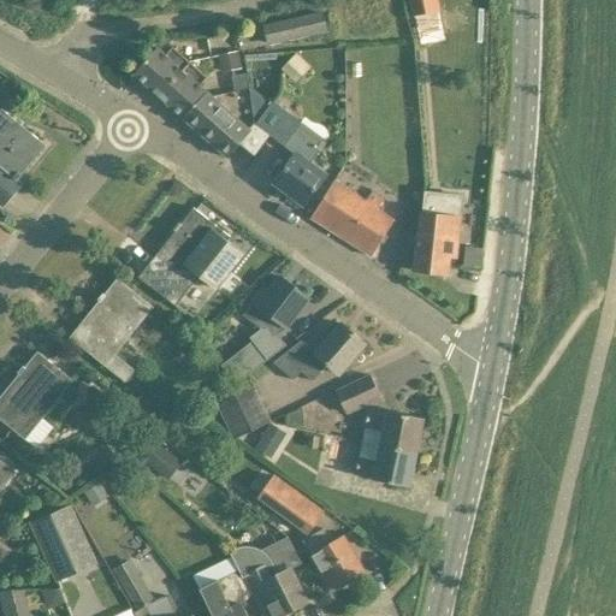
[(266,27),(271,46),(325,34),(320,12),(266,27)]
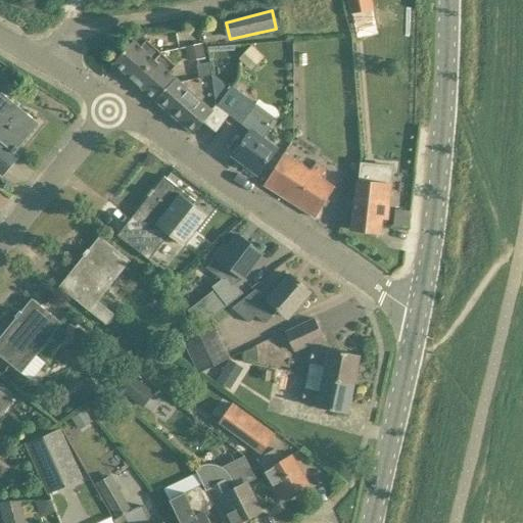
[(135,82),(161,53),(147,40),(141,47),(134,41),(113,63),(135,82)]
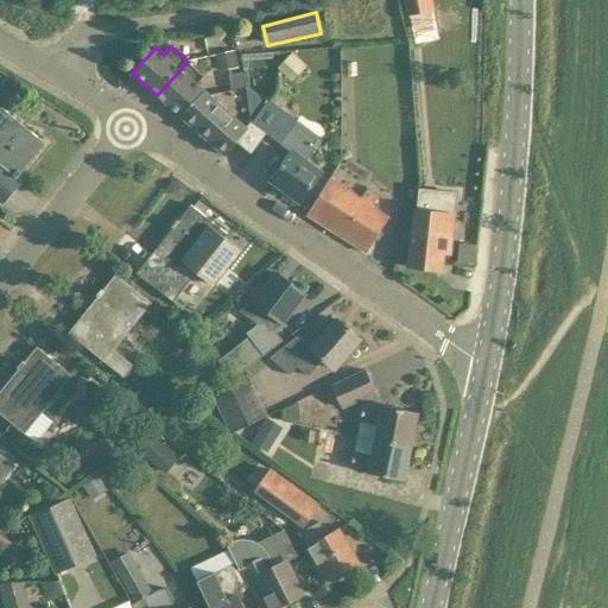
[(235,50),(216,54),(220,71),(239,68),(235,50)]
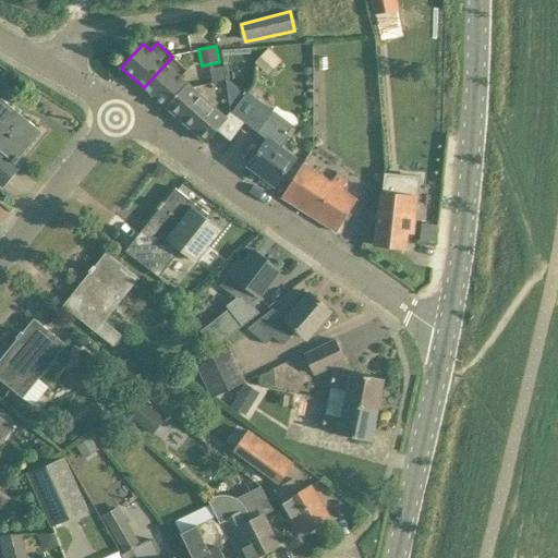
[(278,58),(269,48),(255,62),(264,71),(278,58)]
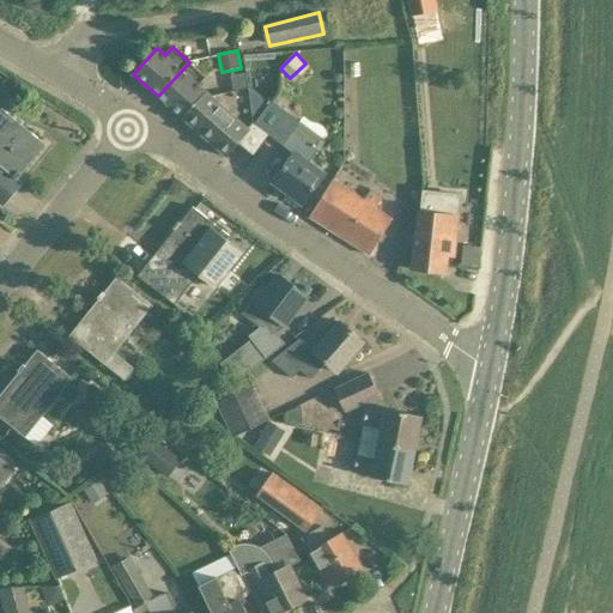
[(206,77),(189,62),(158,96),(183,117),(206,91),(199,85),(206,77)]
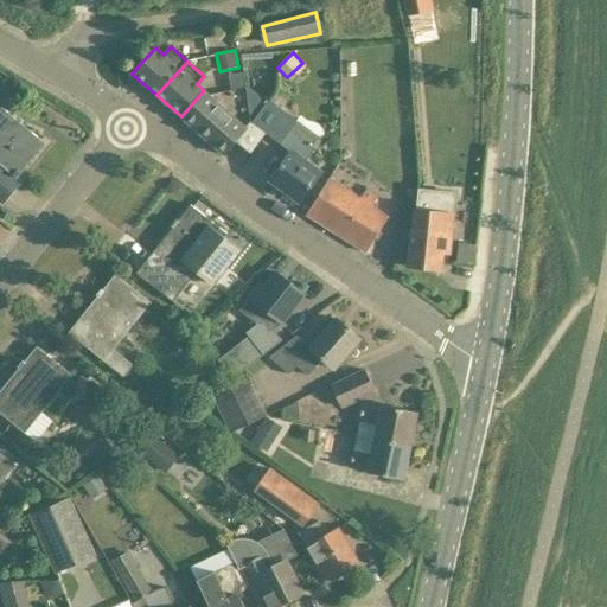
[(254,122),(268,134),(292,152),(270,179),(300,200),(321,174),(306,161),(323,140),(270,100),(268,102),(247,87),(253,123),(254,122)]
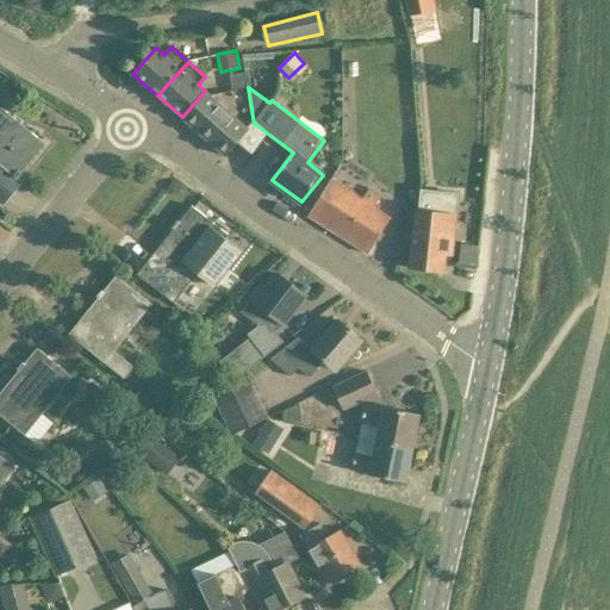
[(253,155),(269,135),(255,123),(254,124),(249,130),(205,91),(182,117),(225,156),(237,143),(253,155)]
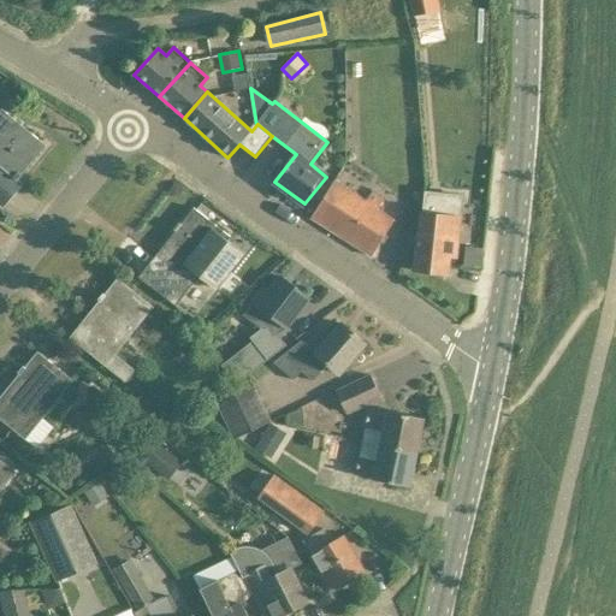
[(0,185),(13,196),(23,184),(18,179),(22,175),(19,172),(42,144),(45,146),(46,146),(0,107),(0,185)]
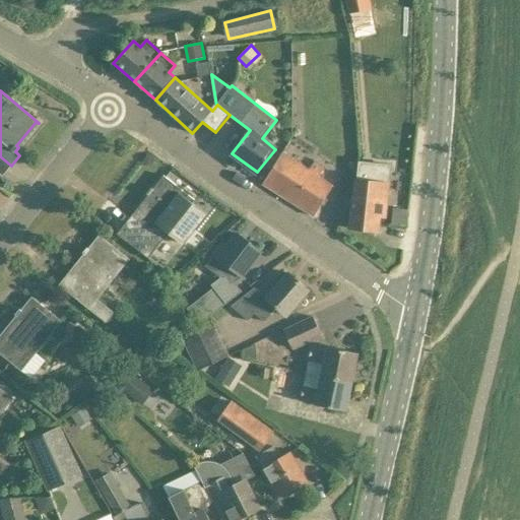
[(281,154),(263,184),(313,215),(312,215),(314,216),(333,187),(318,178),(325,168),(315,160),(309,171),(281,154)]
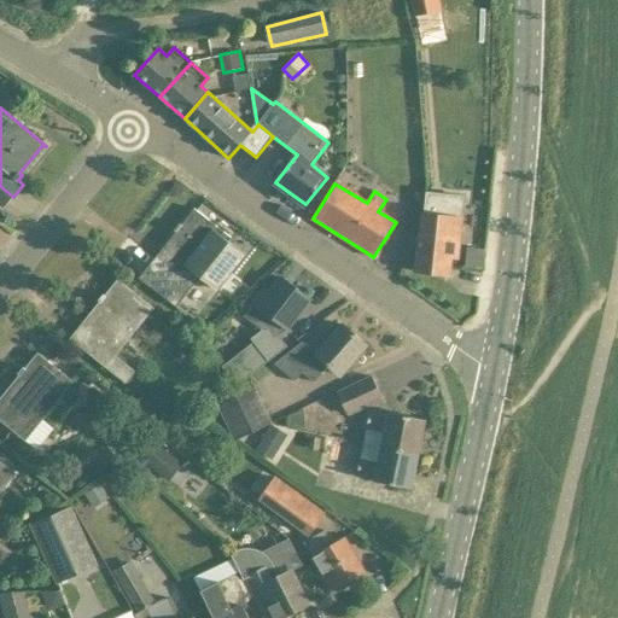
[(462,221),(464,204),(465,197),(425,193),(423,216),(427,216),(425,235),(419,234),(415,272),(449,275),(452,257),(458,258),(460,239),(462,221)]
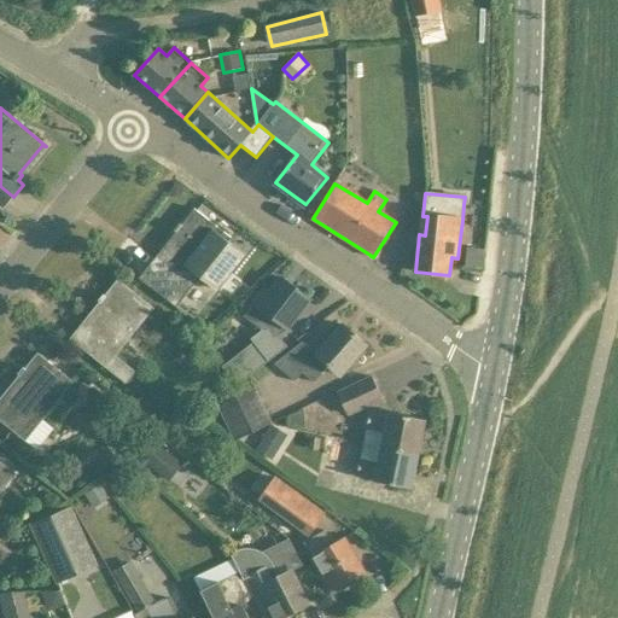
[(228,242),(231,238),(194,209),(193,210),(194,210),(182,226),(180,223),(175,231),(176,232),(163,249),(162,250),(164,251),(158,258),(157,257),(139,279),(176,307),(199,278),(217,292),(246,255),(228,242)]
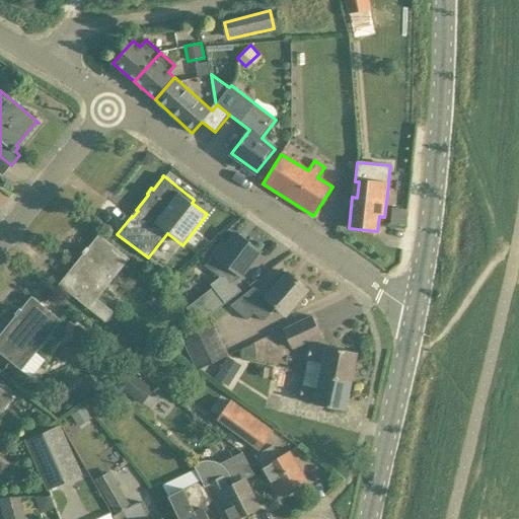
[(390,224),(405,226),(408,210),(392,208),(390,224)]
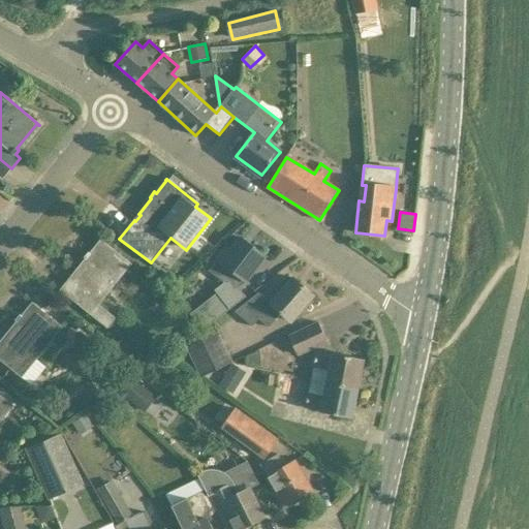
[(232,250),(227,246),(209,271),(224,282),(215,289),(217,292),(190,313),(206,328),(229,309),(245,297),(239,287),(246,280),(265,255),(242,238),(232,250)]
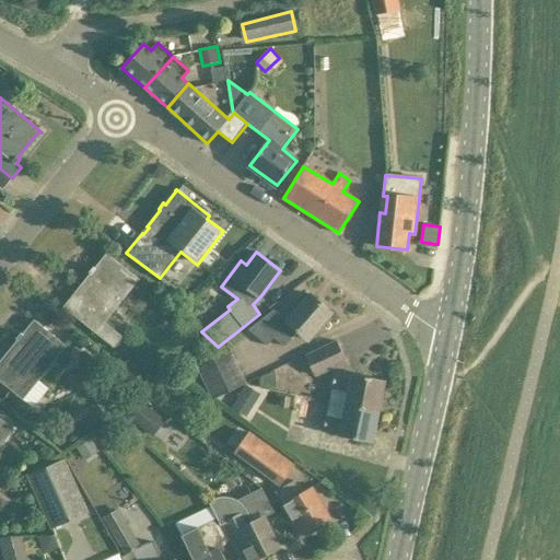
[(123,337),(105,323),(140,280),(107,253),(106,254),(95,268),(94,266),(89,272),(91,273),(79,289),(78,289),(78,290),(80,291),(74,298),(72,295),(63,306),(114,348),(123,337)]
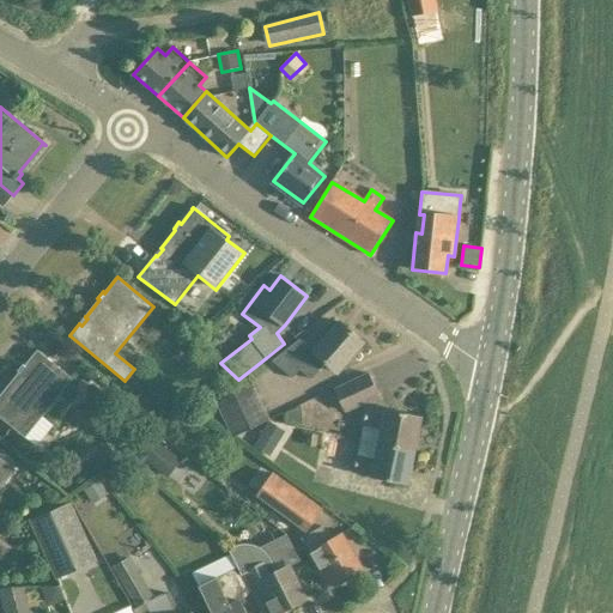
[(326,362),(338,372),(364,343),(340,322),(315,352),(301,339),(272,360),(292,378),(301,369),(311,378),(326,362)]
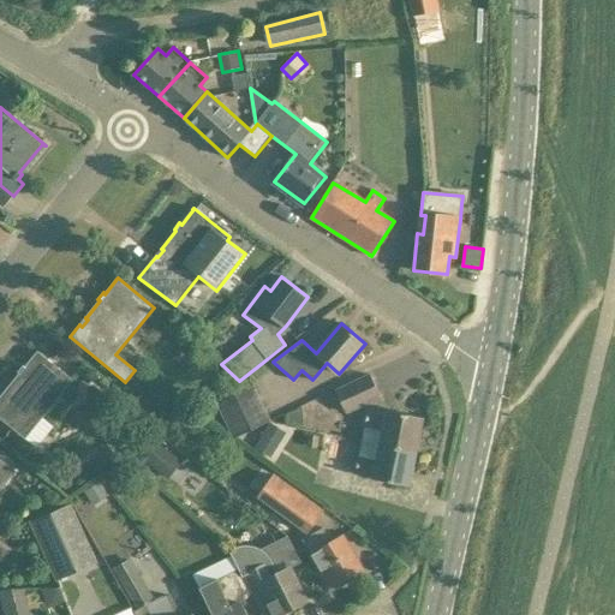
[(51,356),(52,356),(59,362),(65,353),(57,347),(51,356)]
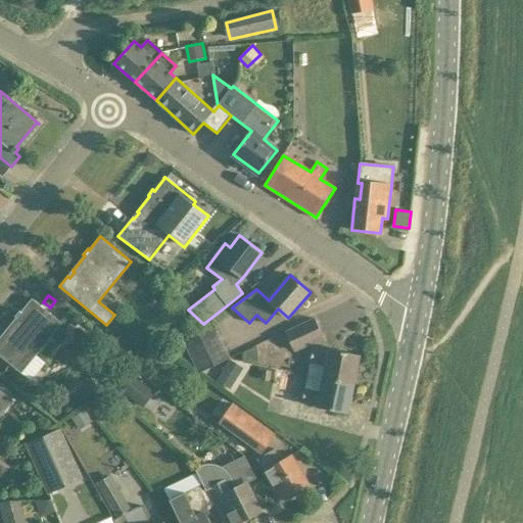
[(62,324),(32,299),(21,313),(19,311),(15,317),(16,318),(5,332),(6,334),(1,340),(0,338),(0,355),(20,374),(62,324)]
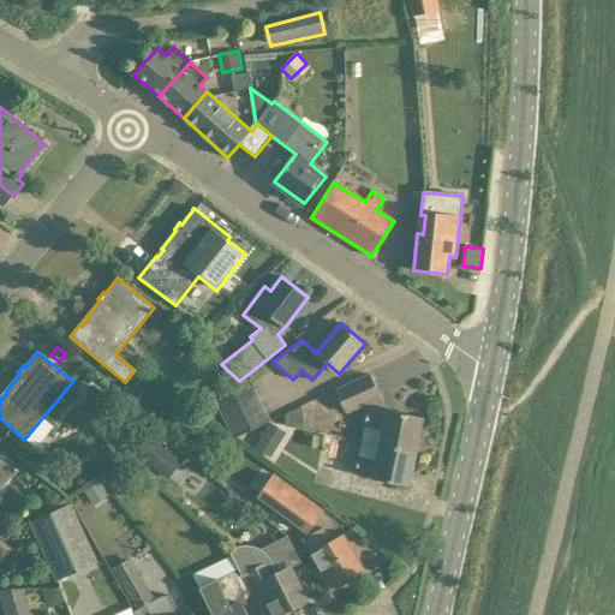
[(378,396),(368,374),(333,390),(344,412),(378,396)]
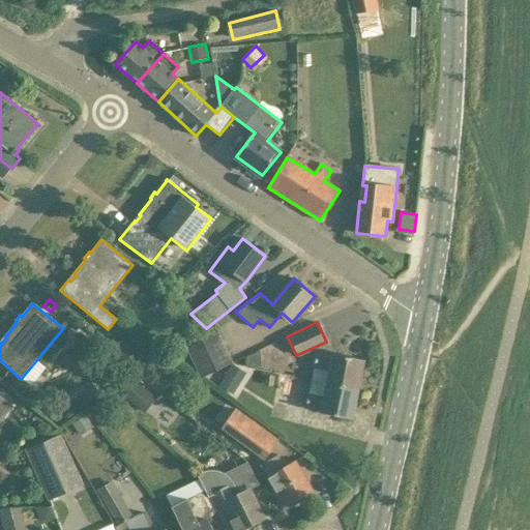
[(233,362),(217,329),(185,345),(201,378),(233,362)]
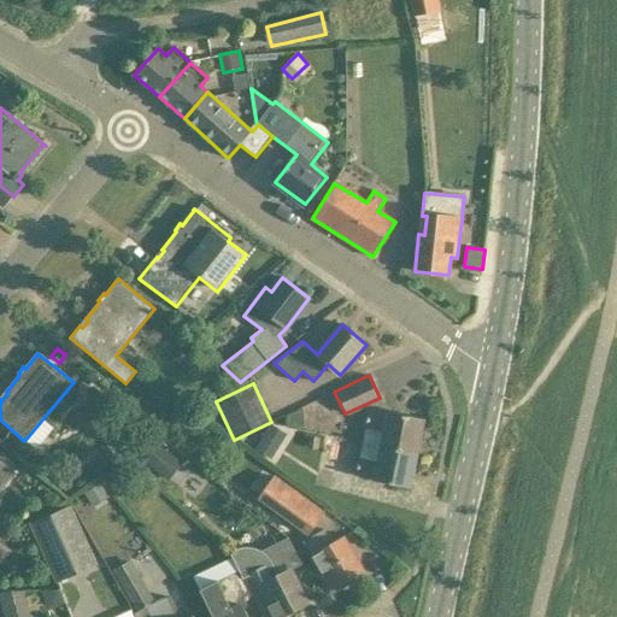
[(117,412),(116,410),(100,397),(99,394),(83,411),(86,412),(100,427),(103,428),(117,412)]
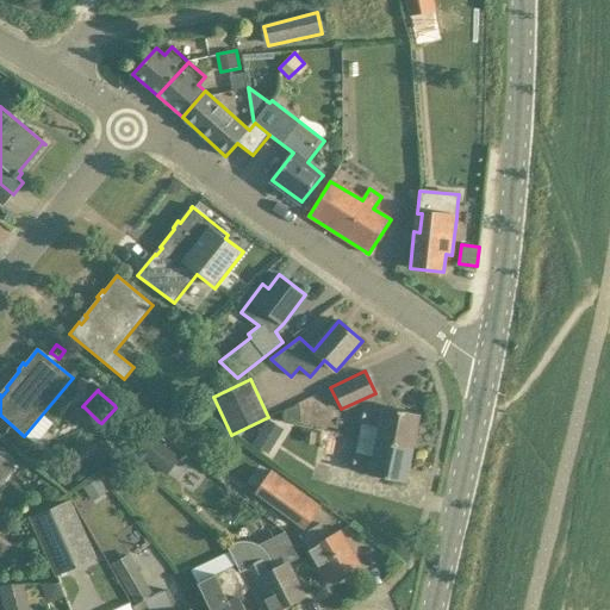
[(166,402),(148,417),(157,429),(175,414),(166,402)]
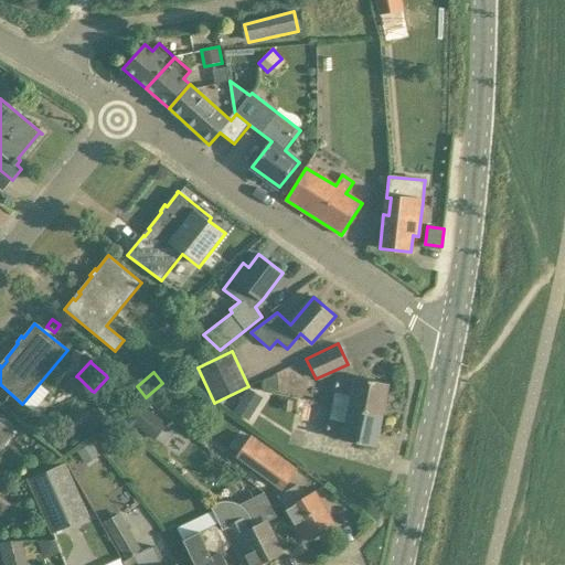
[(355,381),(338,376),(334,392),(352,395),(349,408),(381,415),(387,383),(355,376),(355,381)]
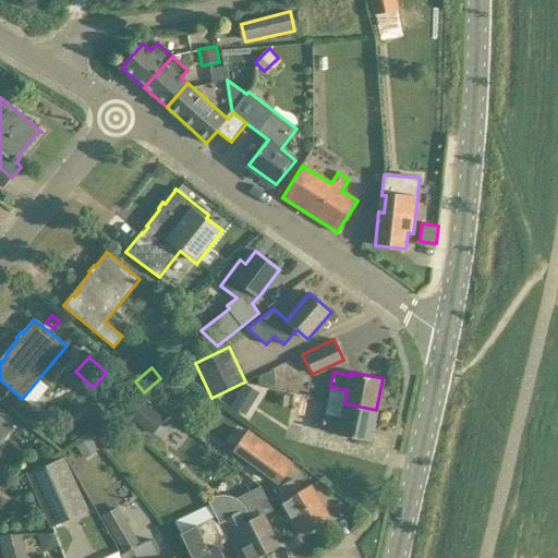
[(235,398),(230,405),(245,415),(251,407),(235,398)]
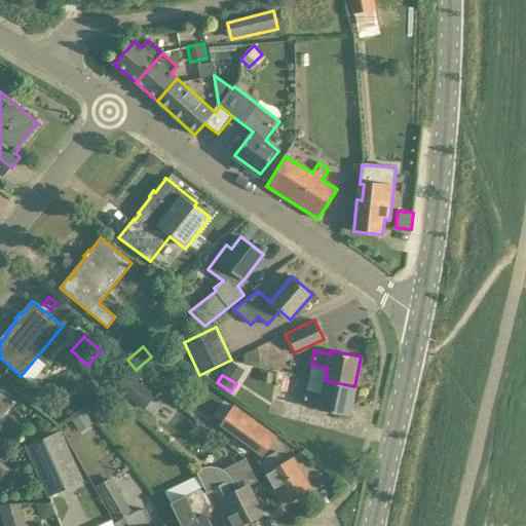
[(122,392),(128,398),(143,410),(156,395),(142,382),(136,377),(122,392)]
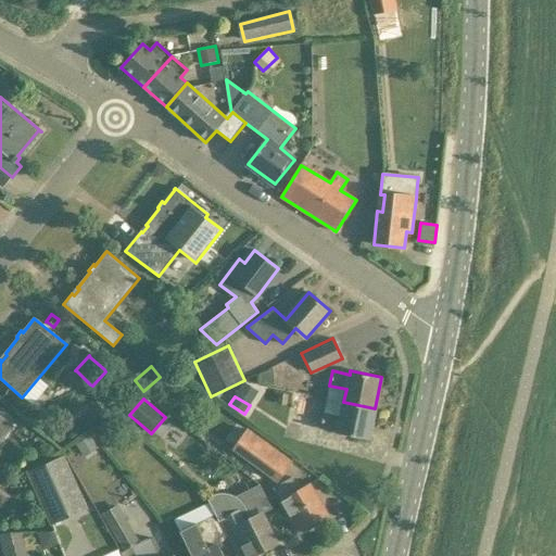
[(369,439),(375,408),(343,402),(341,416),(324,413),(320,428),(338,431),(338,433),(369,439)]
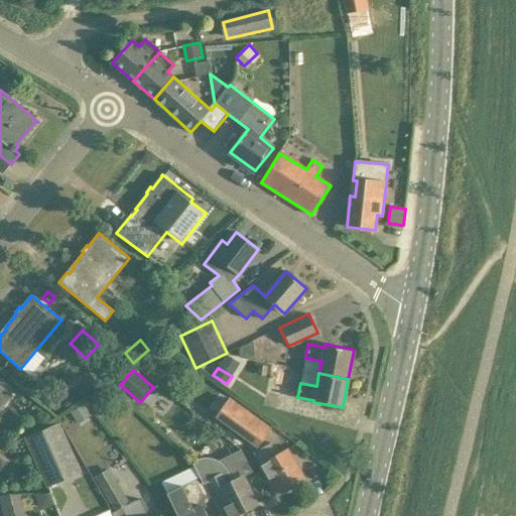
[(0,411),(13,395),(0,384),(0,411)]
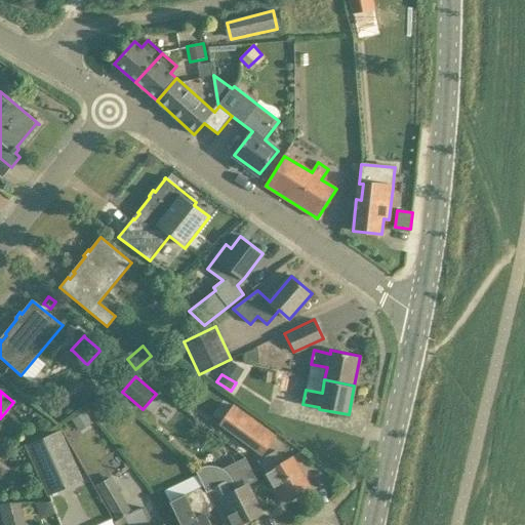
[(219,423),(263,455),(277,436),(234,404),(219,423)]
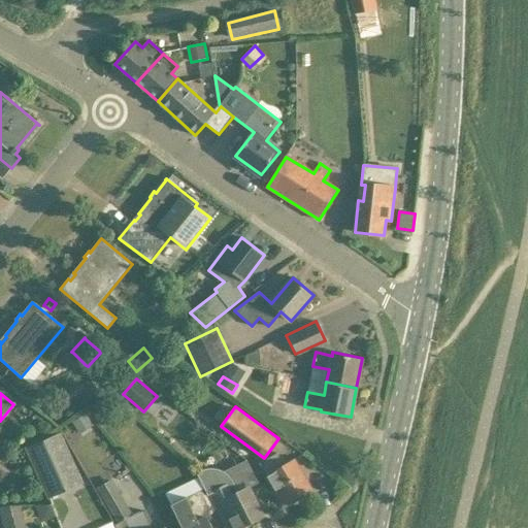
[(80,433),(94,425),(86,414),(72,422),(80,433)]
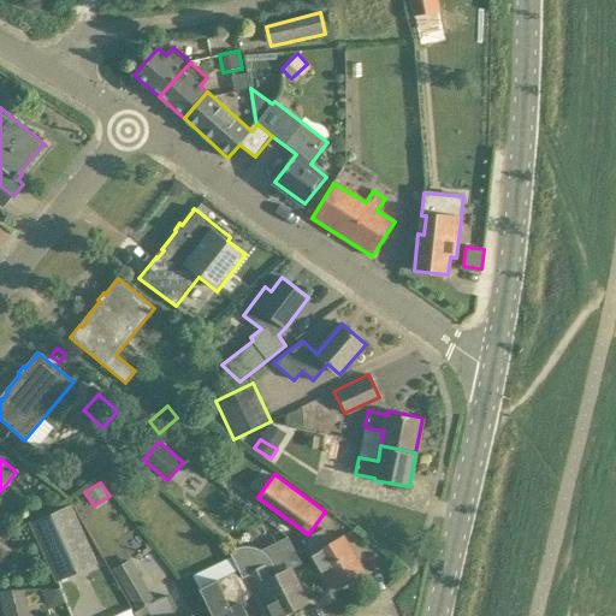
[(98,564),(71,505),(31,523),(58,582),(98,564)]
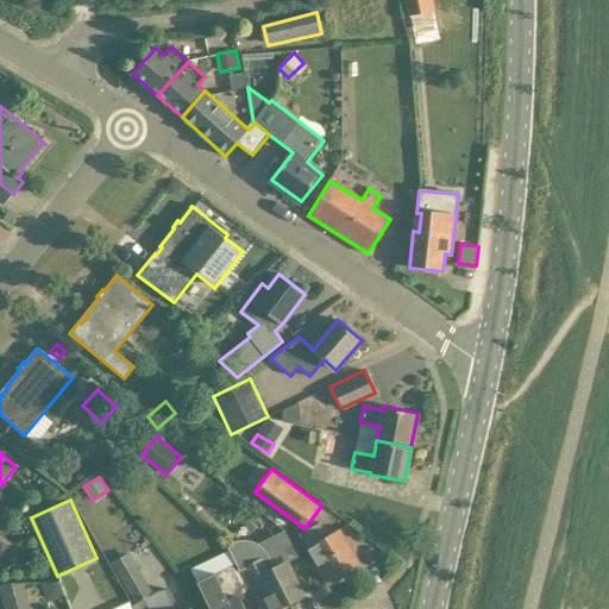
[(358,564),(339,531),(328,537),(319,522),(299,534),(308,548),(307,550),(327,582),(336,577),(338,581),(352,572),(350,569),(358,564)]
